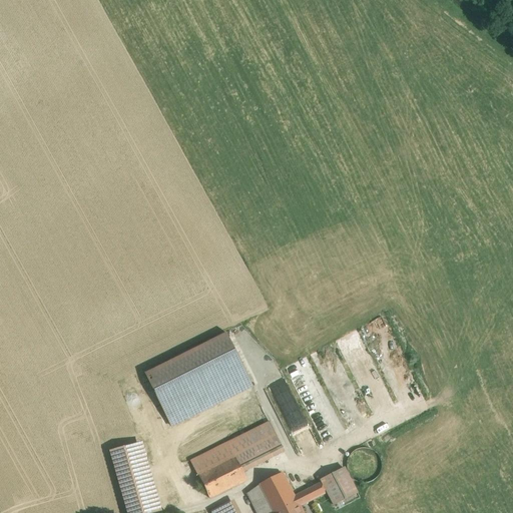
[(142,375),(151,392),(231,350),(222,333),(142,375)]
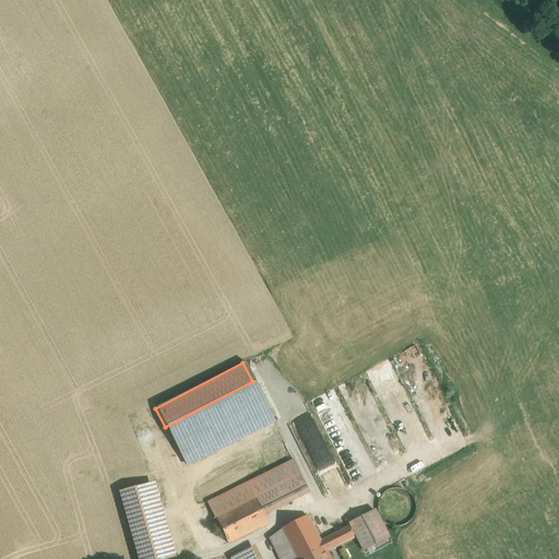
[(252,381),(165,427),(186,467),(273,423),(252,381)]
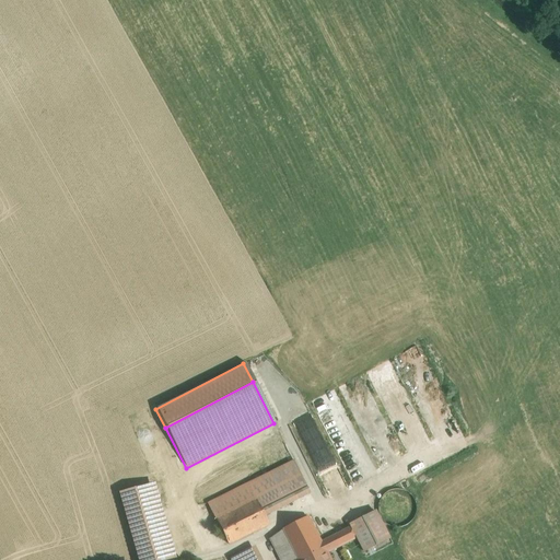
[(348,488),(311,415),(293,423),(329,497),(348,488)]
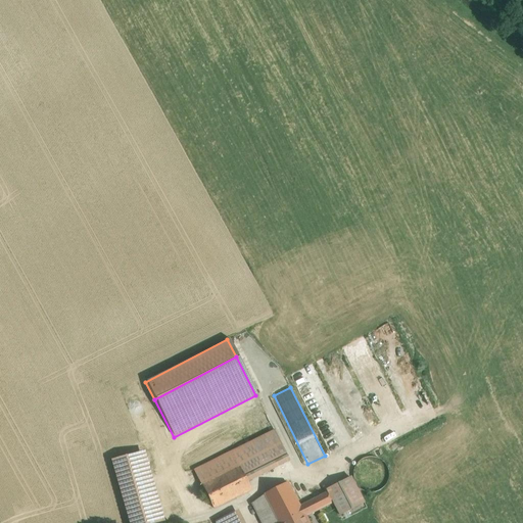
[(251,441),(194,470),(202,484),(259,456),(255,447),(254,447),(251,441)]
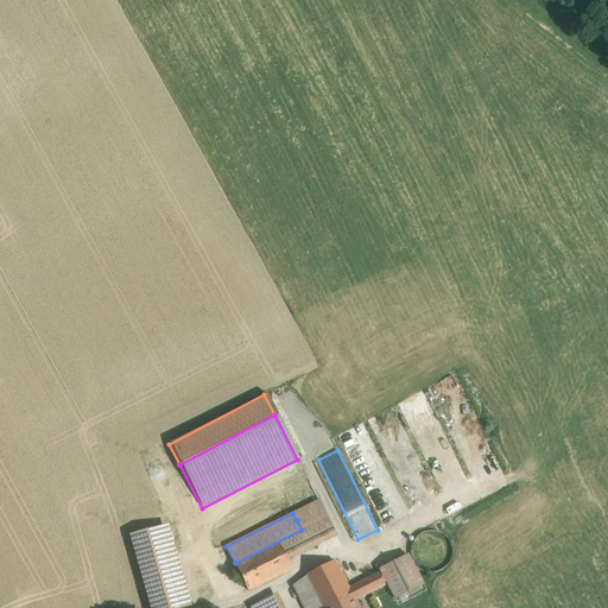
[(309,513),(297,520),(302,530),(310,548),(323,542),(309,513)]
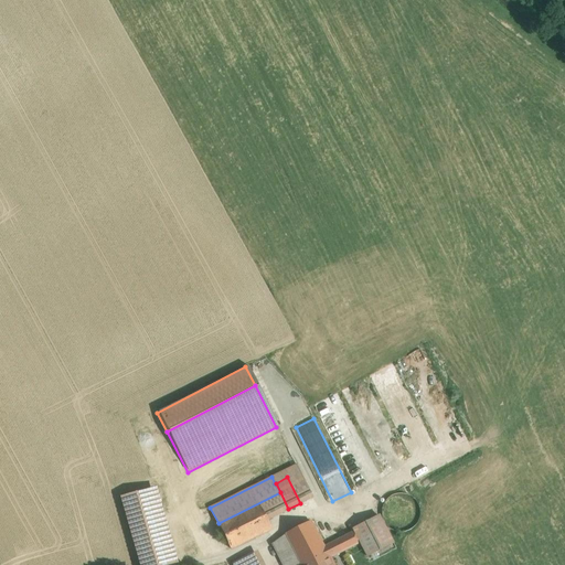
[(178,564),(156,488),(119,498),(138,564),(178,564)]
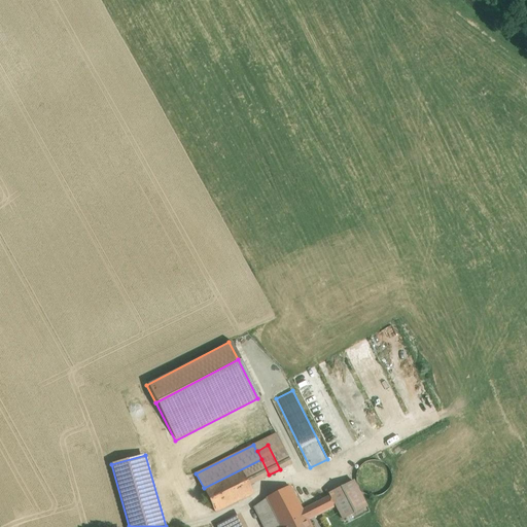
[(261,459),(204,488),(215,512),(253,493),(249,484),(269,475),(261,459)]
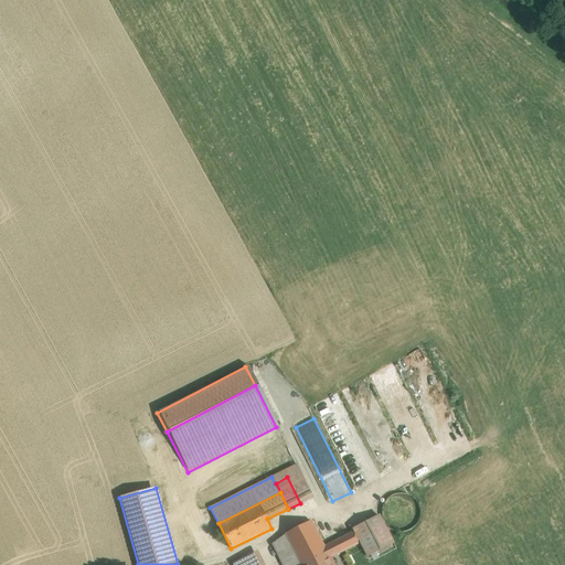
[(380,515),(353,530),(354,530),(360,542),(368,556),(394,543),(380,515)]
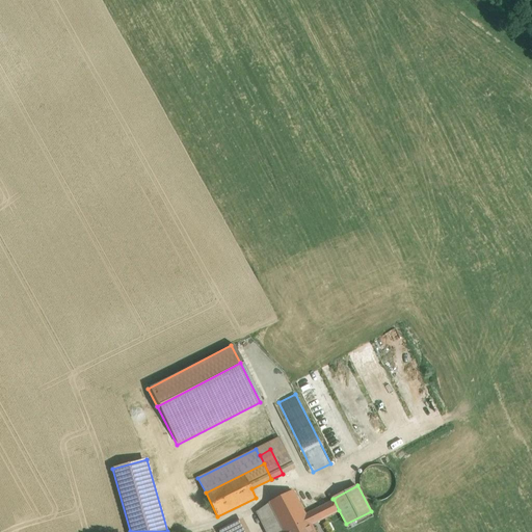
[(293,490),(267,503),(268,504),(257,512),(264,526),(266,525),(266,526),(276,521),(280,527),(282,531),(289,531),(312,525),(321,520),(321,519),(339,510),(334,499),(333,501),(306,514),(293,490)]
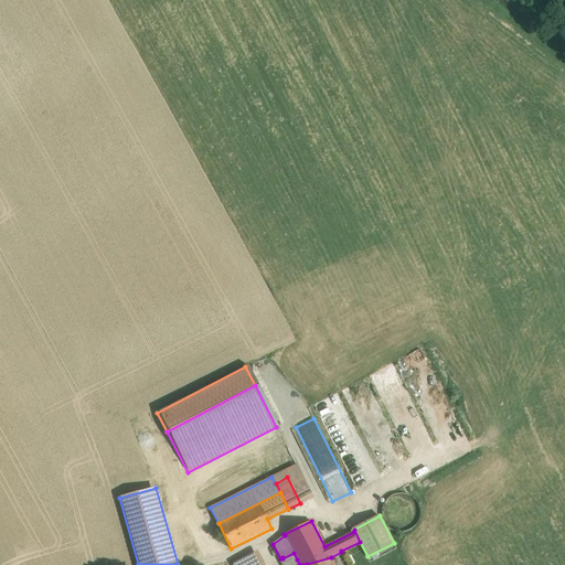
[(259,564),(254,553),(234,563),(234,564),(259,564)]
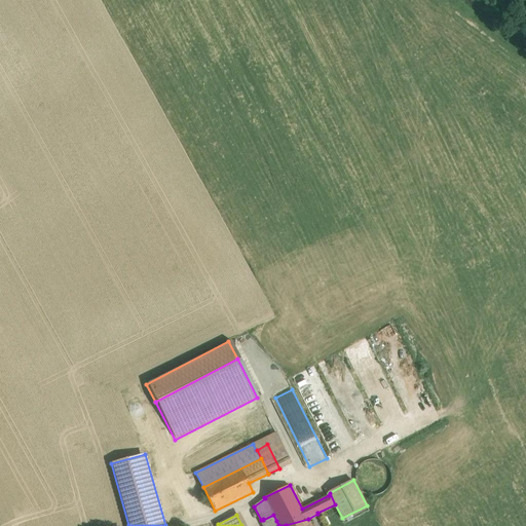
[(273,515),(263,520),(263,519),(261,520),(264,525),(265,525),(276,521),(273,515)]
